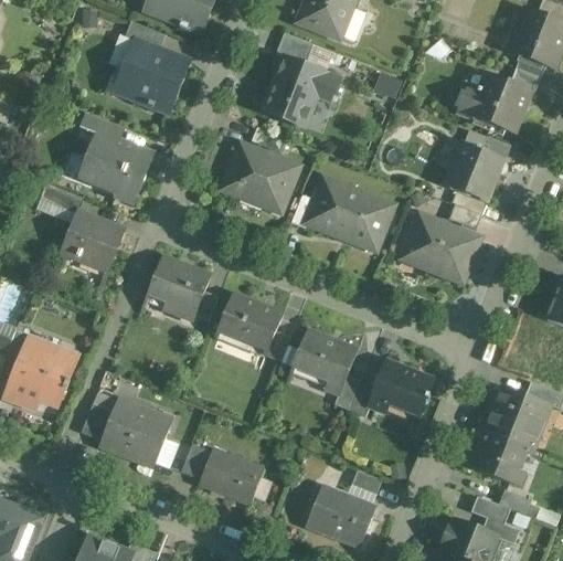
[(153,0),(152,2),(165,7),(161,17),(178,22),(176,29),(181,32),(184,25),(199,31),(210,0),(153,0)]
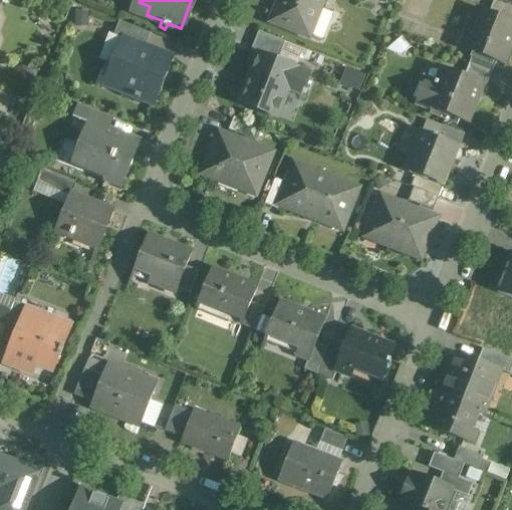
[(277,0),(270,18),(307,34),(321,0),(277,0)]
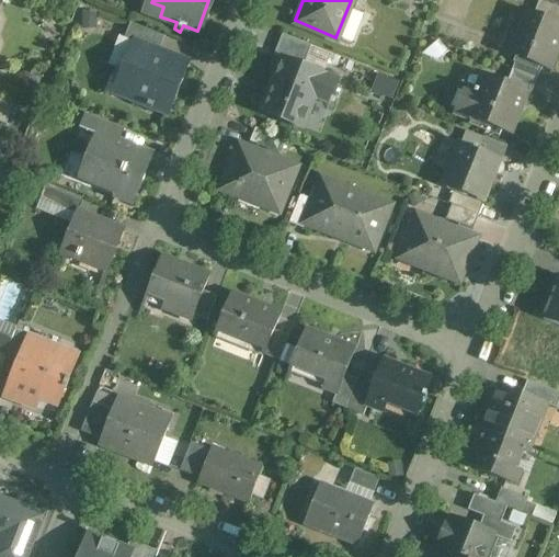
[(558,4),(546,0),(539,0),(535,12),(558,21),(558,4)]
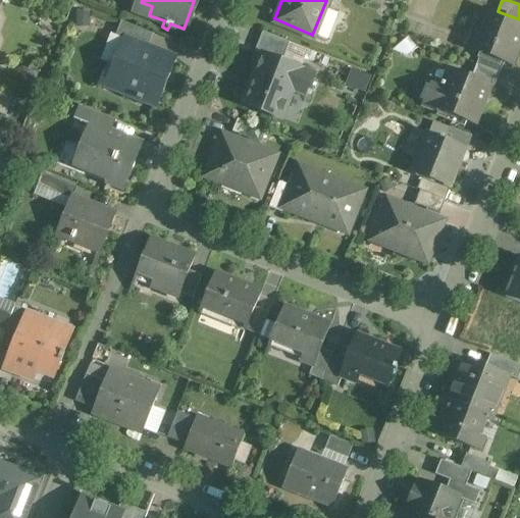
[(487,7),(472,46),(503,58),(510,61),(519,34),(519,19),(498,11),(487,7)]
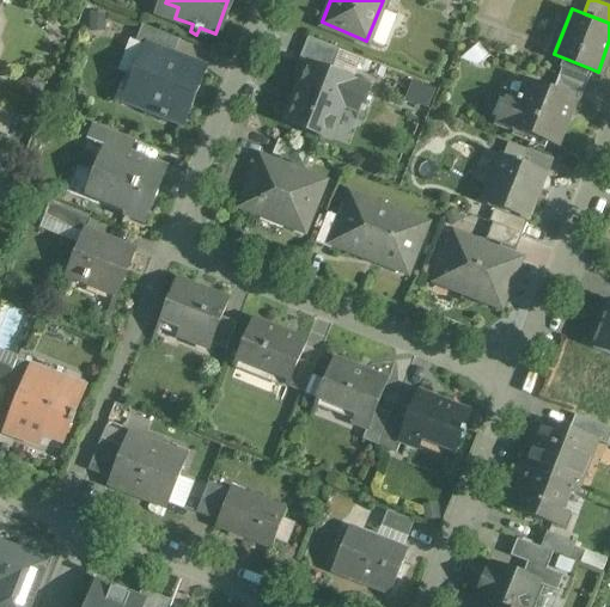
[(180,37),(141,22),(135,36),(147,41),(174,51),(180,37)]
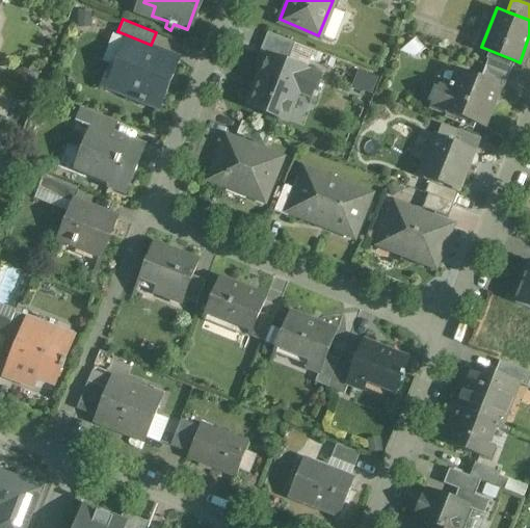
[(295,42),(267,30),(259,52),(267,55),(268,53),(288,60),(295,42)]
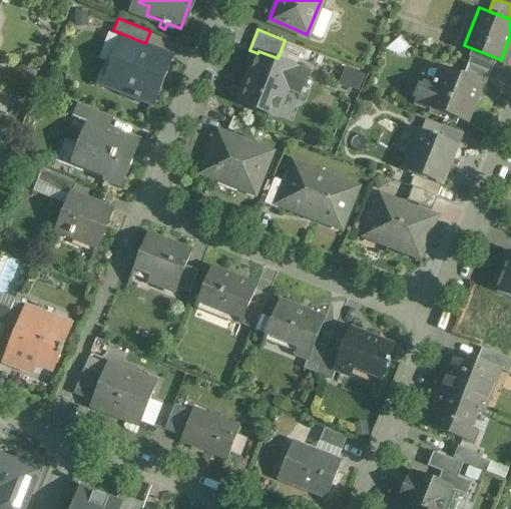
[(145,43),(123,34),(112,61),(103,58),(96,77),(154,100),(172,54),(145,43)]
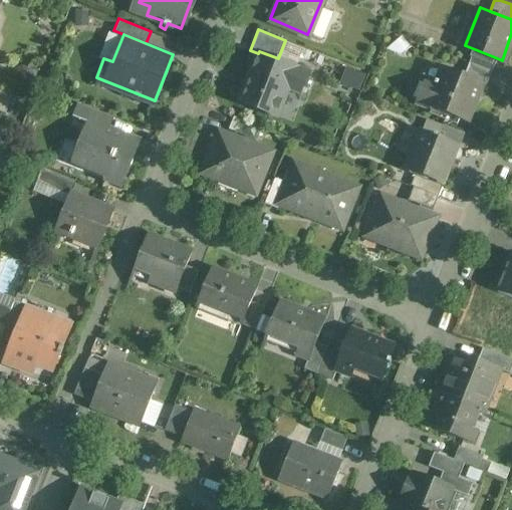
[(495,57),(473,49),(469,60),(491,69),(495,57)]
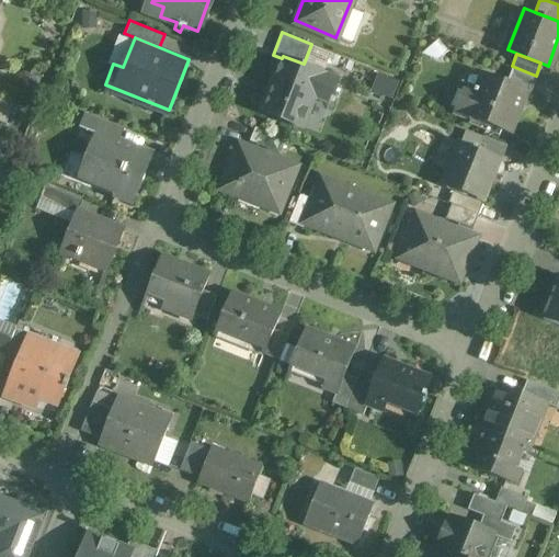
[(304,64),(283,56),(282,58),(275,76),(277,77),(265,106),(263,105),(262,109),(301,124),(314,92),(326,97),(324,99),(327,100),(337,76),(304,64)]
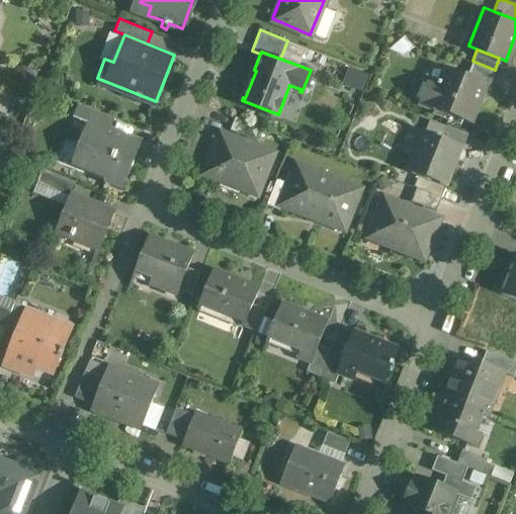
[(495,70),(473,61),(467,74),(483,80),(483,81),(489,84),(495,70)]
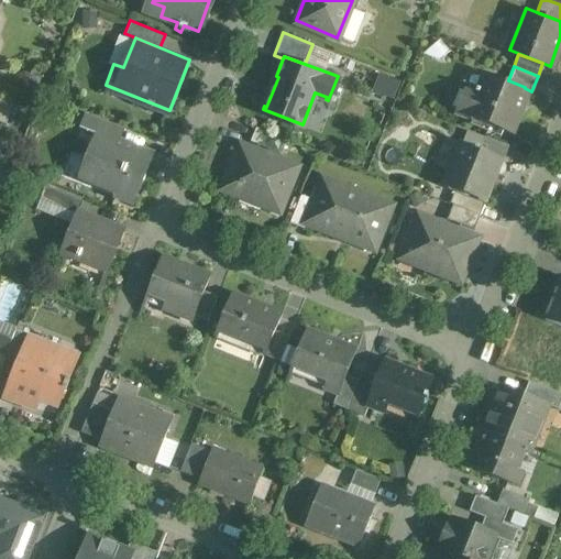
[(373,86),(393,92),(397,78),(377,72),(373,86)]
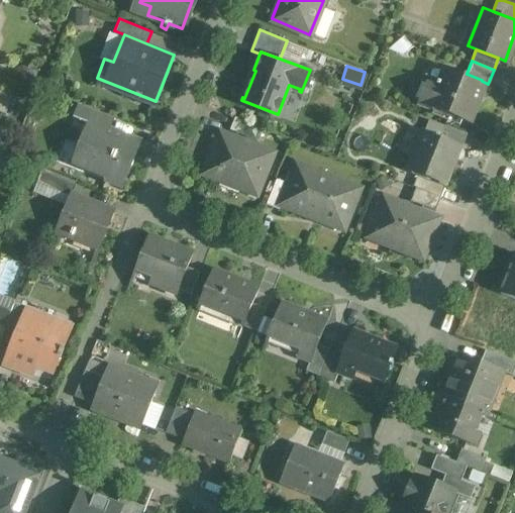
[(467,74),(446,67),(440,83),(428,79),(420,100),(467,118),(482,81),(482,80),(467,74)]
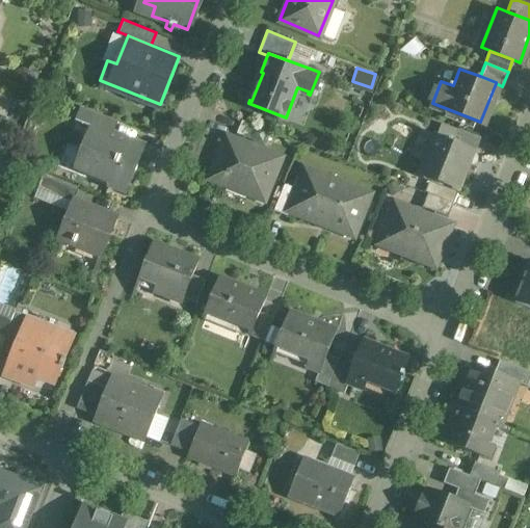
[(11,97),(0,93),(0,114),(4,115),(11,97)]
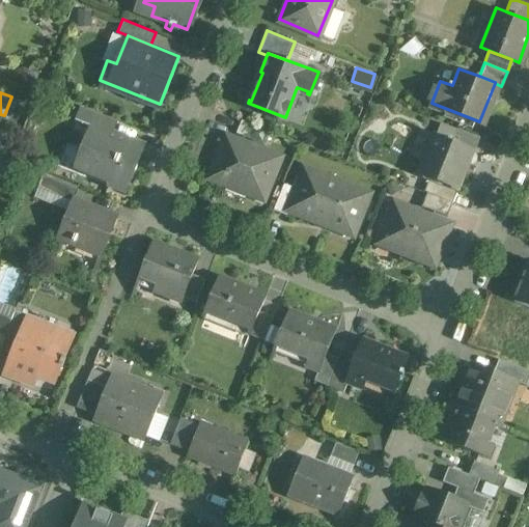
[(105,115),(80,105),(75,118),(90,125),(90,122),(101,127),(105,115)]
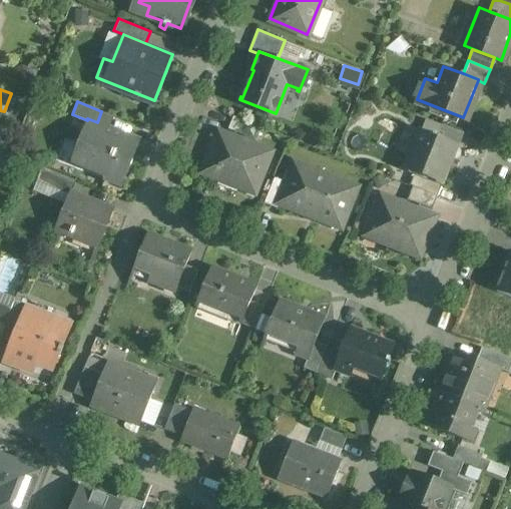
[(233,114),(228,126),(253,135),(259,124),(233,114)]
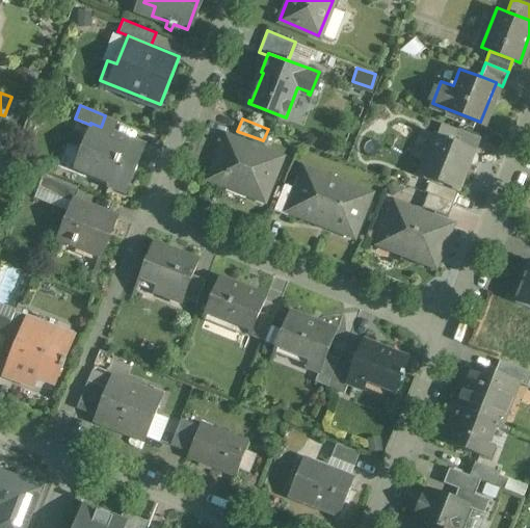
[(101,127),(90,123),(90,125),(78,157),(112,169),(108,182),(126,189),(143,143),(101,127)]
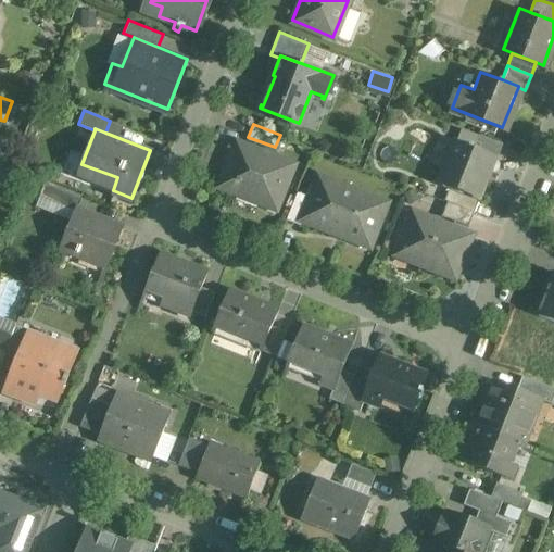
[(503,143),(477,134),(471,147),(494,155),(494,157),(498,159),(503,143)]
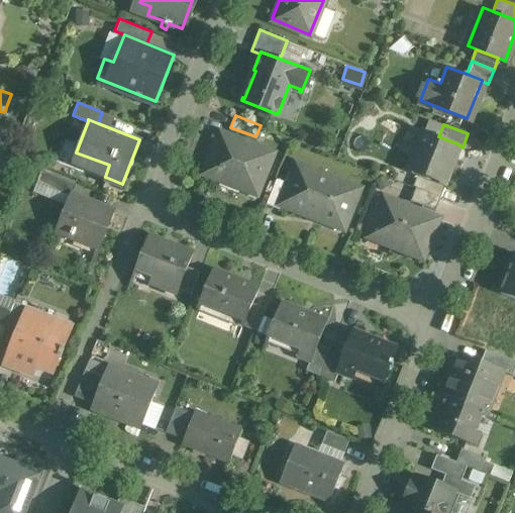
[(438,136),(423,130),(407,171),(421,177),(443,186),(459,145),(459,144),(438,136)]
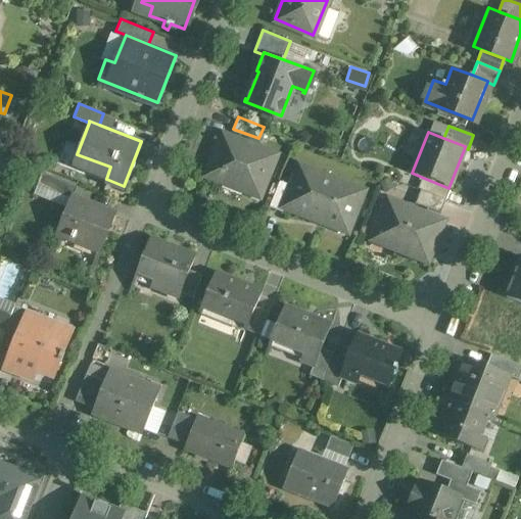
[(275,153),(222,133),(206,173),(259,193),(275,153)]
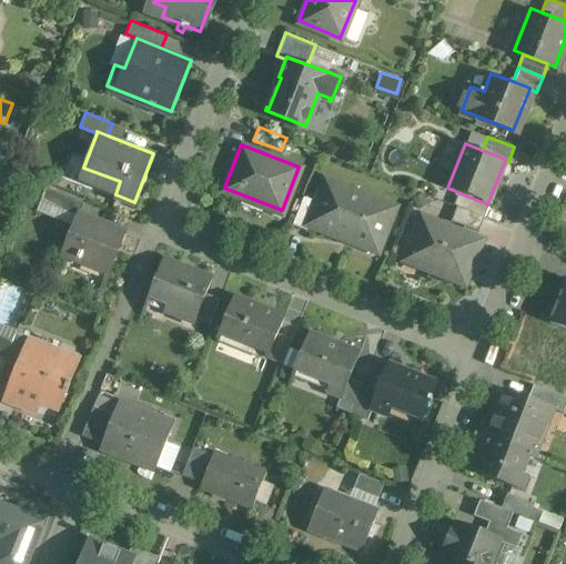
[(395,207),(325,180),(317,200),(310,222),(342,234),(343,232),(378,245),(377,248),(378,249),(395,207)]
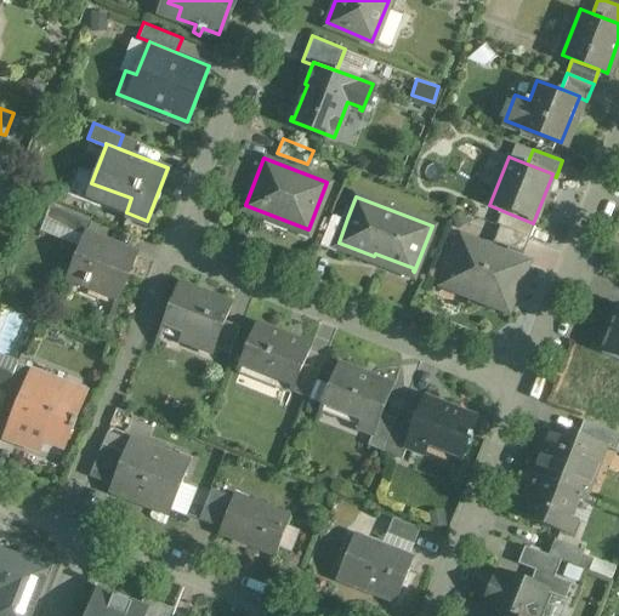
[(85,215),(51,201),(46,215),(80,228),(85,215)]
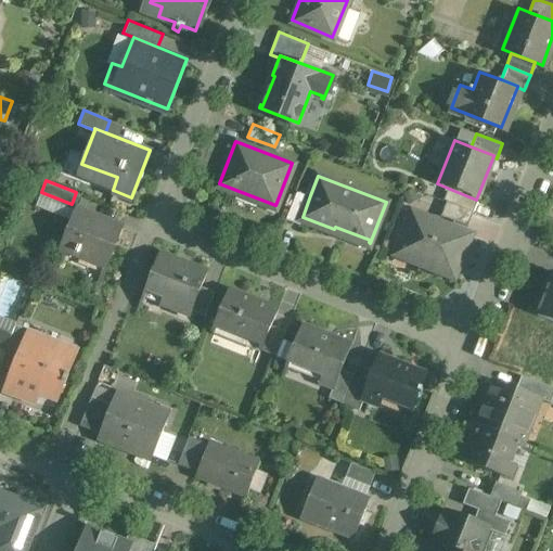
[(310,195),(295,190),(284,218),(299,225),(303,217),(310,195)]
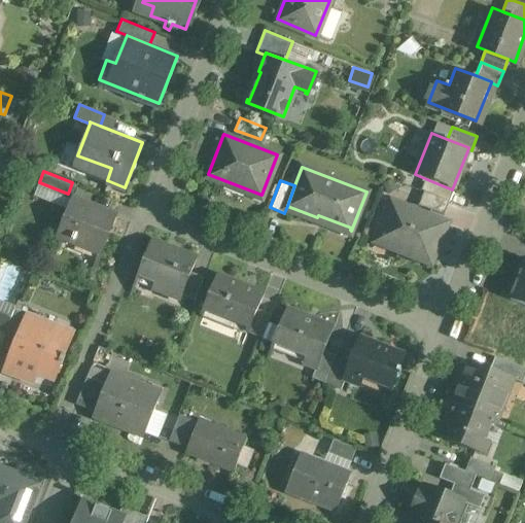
[(452,189),(429,180),(424,190),(449,201),(454,189),(452,189)]
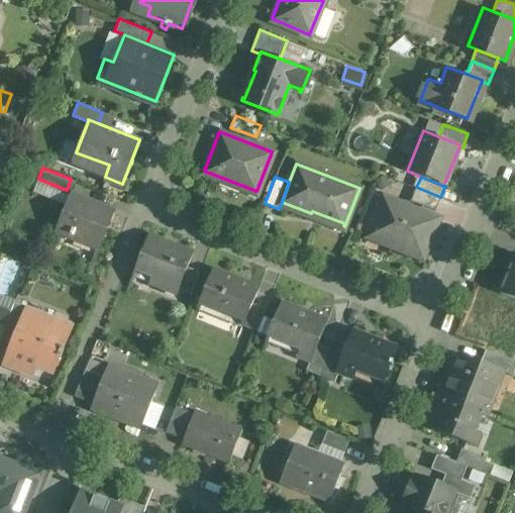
[(416,187),(414,186),(409,200),(435,210),(440,197),(416,187)]
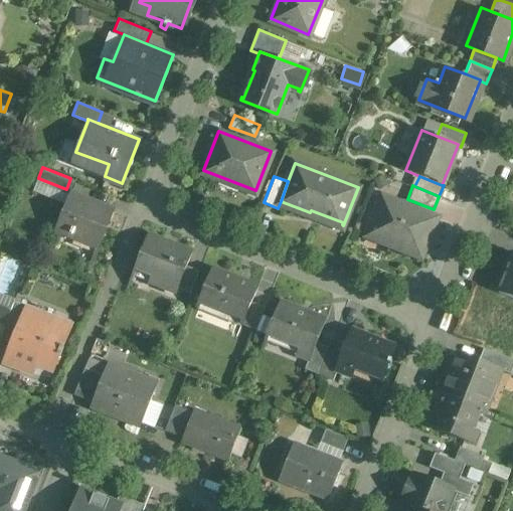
[(112,208),(71,191),(55,226),(97,243),(112,208)]
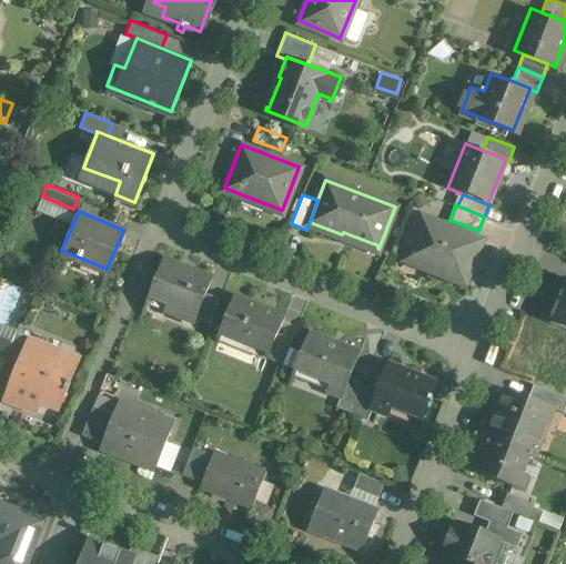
[(481,241),(421,217),(403,259),(463,283),(481,241)]
